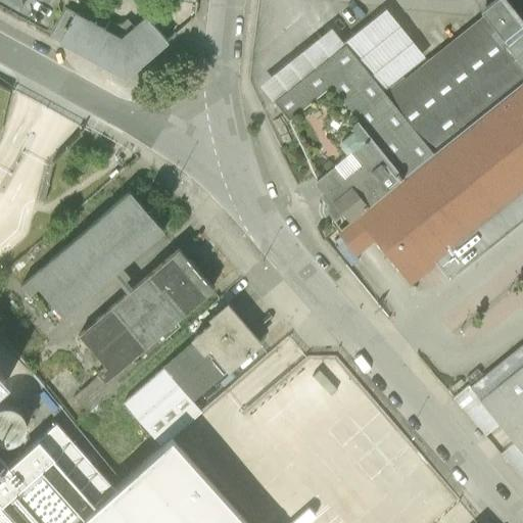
[(491,0),(479,10),(483,14),(507,42),(522,29),(522,19),(507,0),(491,0)]
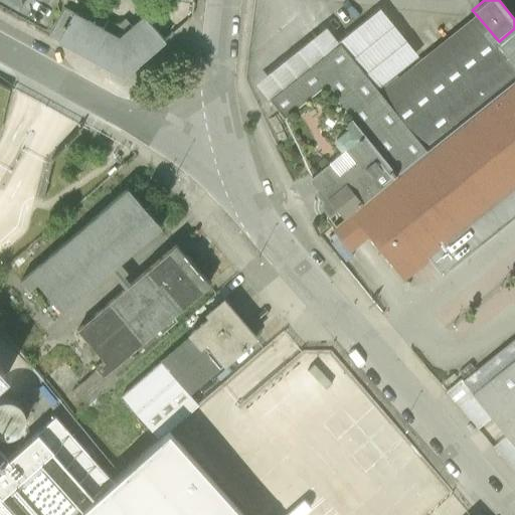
[(49,37),(57,42),(73,14),(64,10),(49,37)]
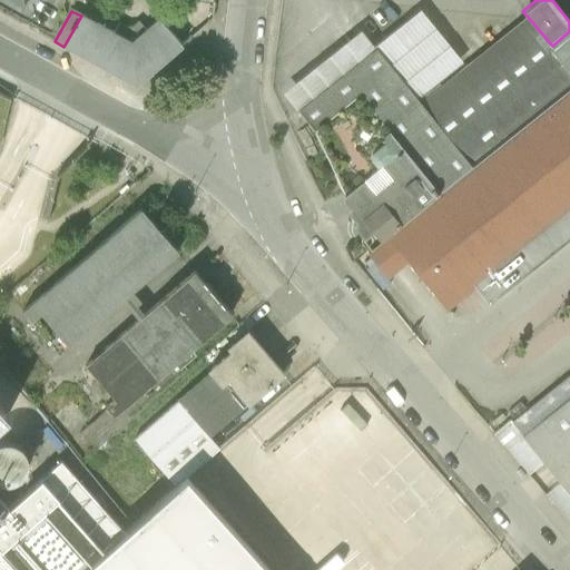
[(421,11),(375,48),(421,106),(468,68),(421,11)]
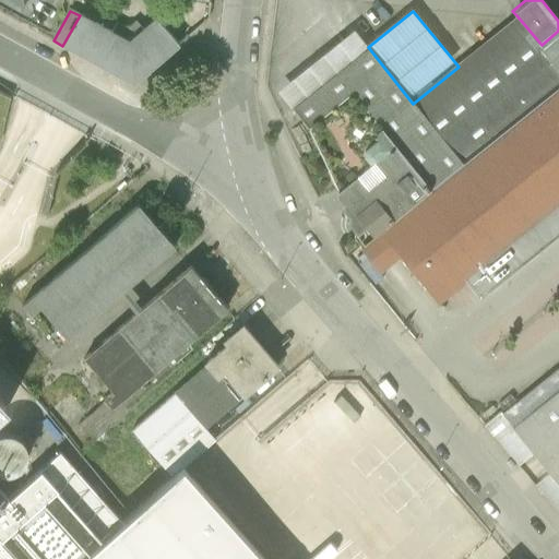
[(111,33),(80,15),(62,46),(133,84),(178,45),(155,20),(143,31),(128,43),(111,33)]
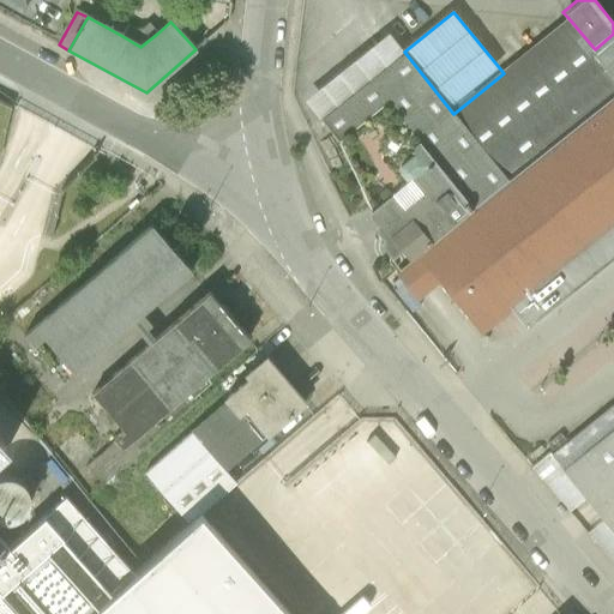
[(567,17),(504,73),(453,114),(510,180),(613,95),(613,34),(595,49),(567,17)]
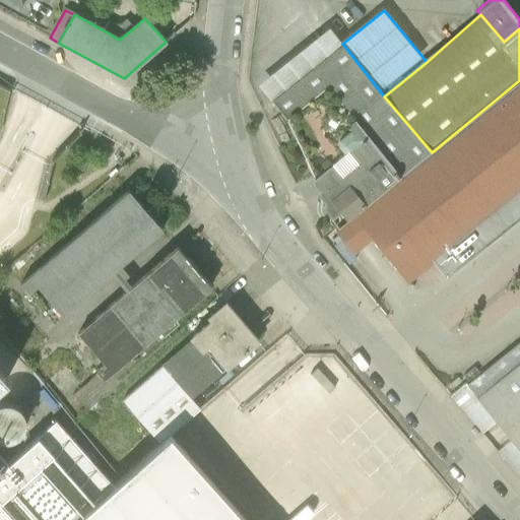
[(109,22),(104,30),(119,40),(133,28),(127,21),(121,25),(115,26),(109,22)]
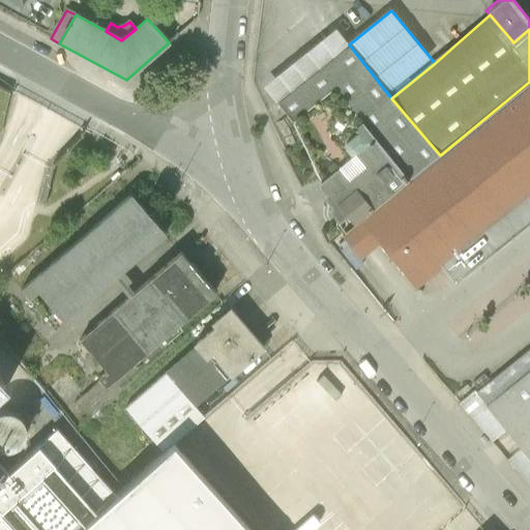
[(264,87),(276,104),(349,45),(336,29),(264,87)]
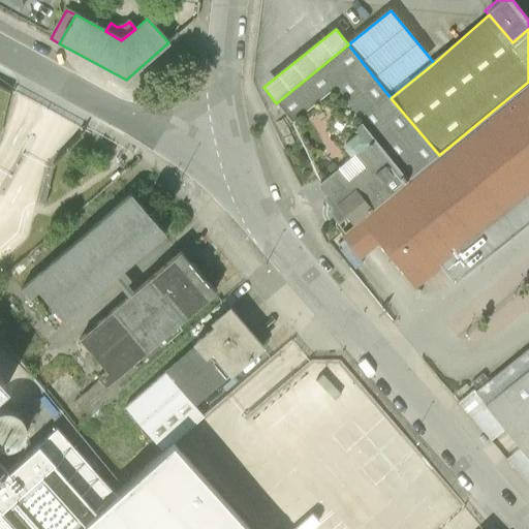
[(345,231),(407,181),(439,155),(391,98),(348,44),(276,103),(291,122),(318,178),(324,189),(320,192),(329,203),(325,205),(345,231)]
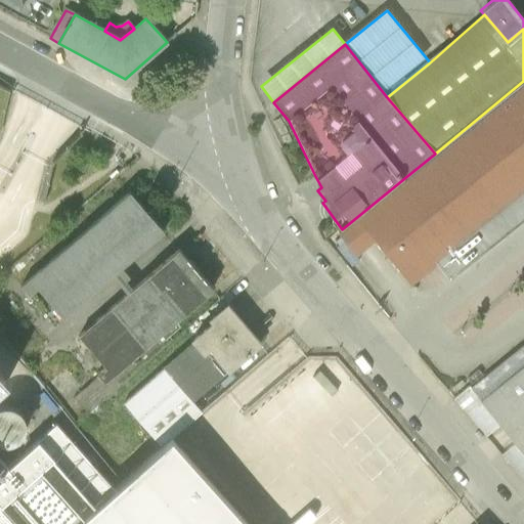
[(378,243),(410,284),(436,263),(448,278),(523,218),(523,81),(435,154),(403,179),(342,229),(337,233),(358,258),(378,243)]
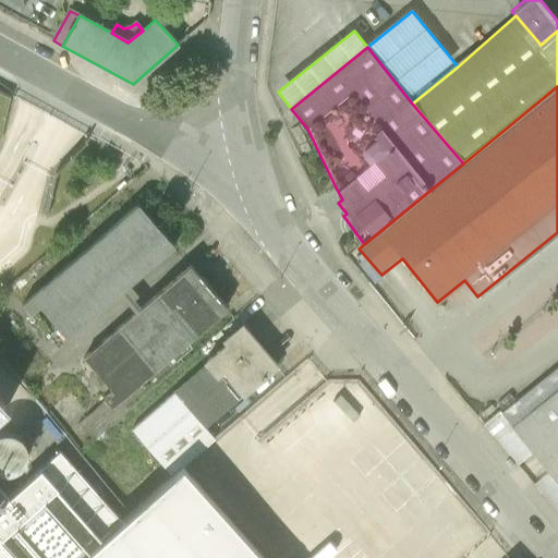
[(141,198),(26,299),(34,311),(43,302),(71,334),(180,241),(141,198)]
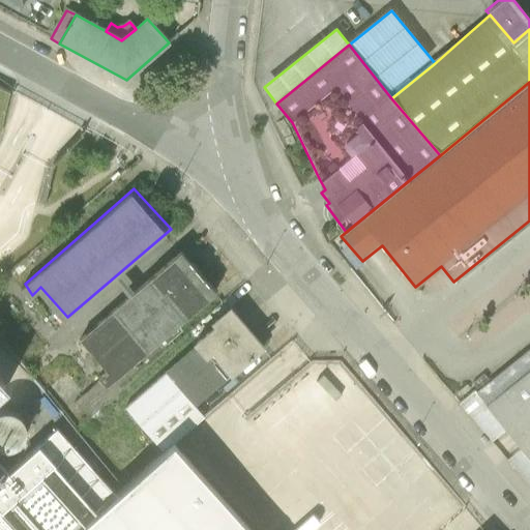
[(185,245),(83,336),(109,365),(101,374),(105,378),(74,403),(88,418),(176,343),(168,332),(221,287),(185,245)]
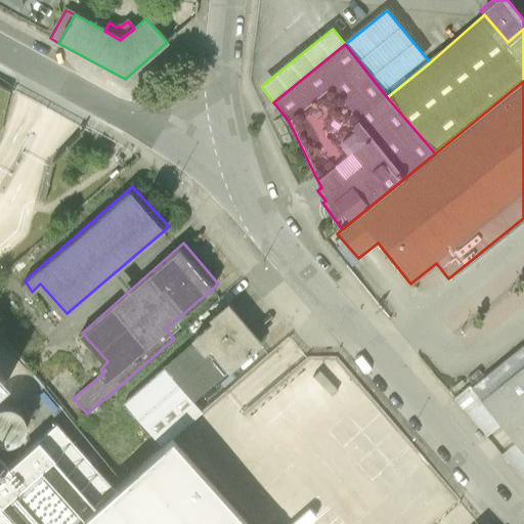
[(197,339),(126,402),(163,446),(172,439),(204,410),(194,400),(266,338),(232,297),(213,313),(215,317),(194,336),(197,339)]
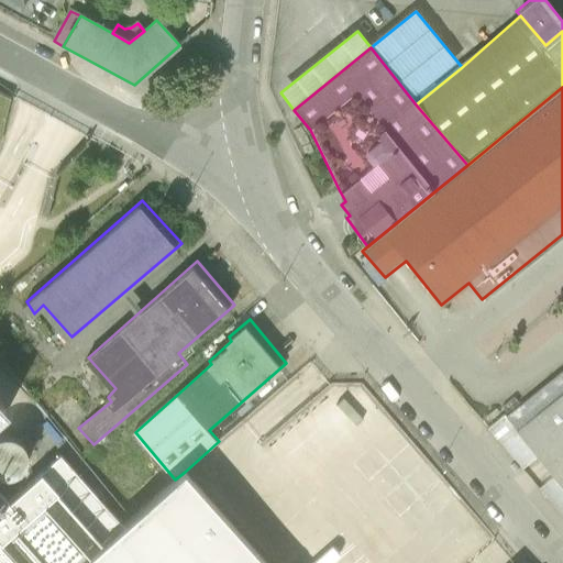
[(562,399),(520,434),(562,488),(562,399)]
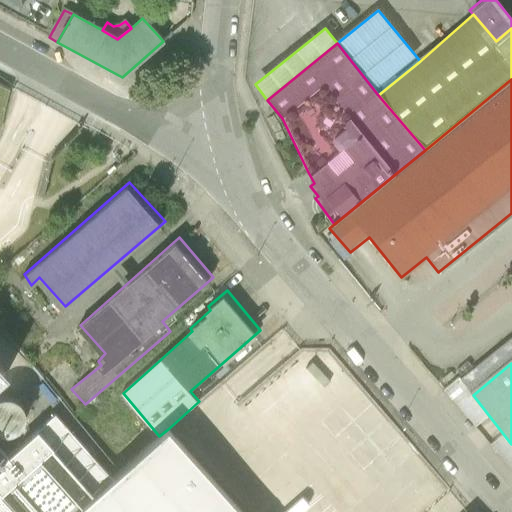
[(10,396),(2,397),(0,398),(0,431),(3,433),(11,433),(16,430),(22,425),(25,419),(25,411),(23,405),(19,400),(16,398),(10,396)]
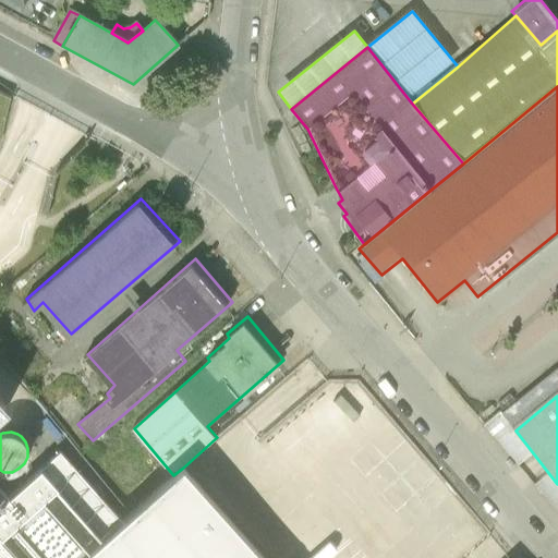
[(0,504),(0,536),(20,557),(79,557),(123,519),(61,448),(3,500),(0,504)]
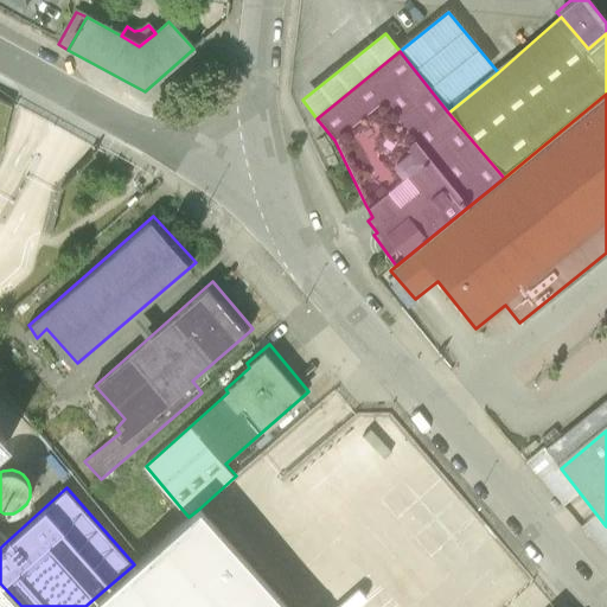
[(189,517),(144,556),(134,564),(85,606),(287,606),(199,509),(189,517)]
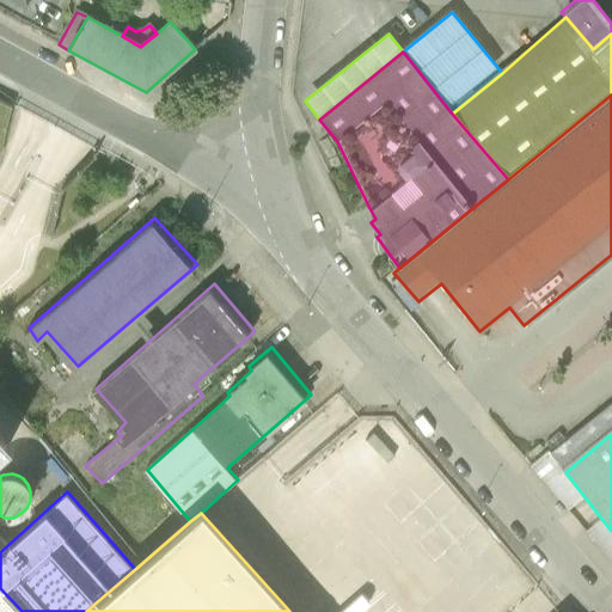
[(0,611),(22,611),(0,588),(0,611)]
